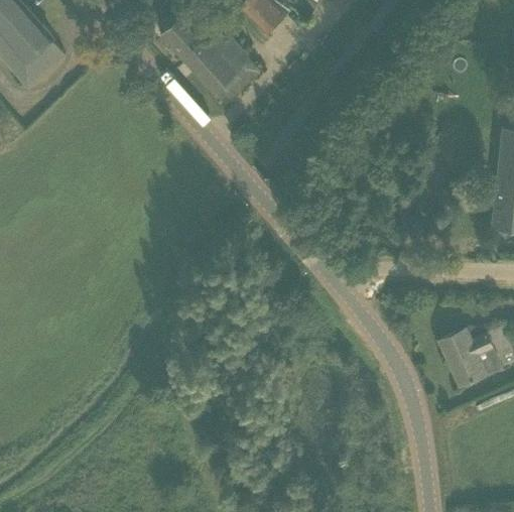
[(0,58),(26,89),(63,55),(49,39),(51,38),(16,0),(0,0),(0,58)]
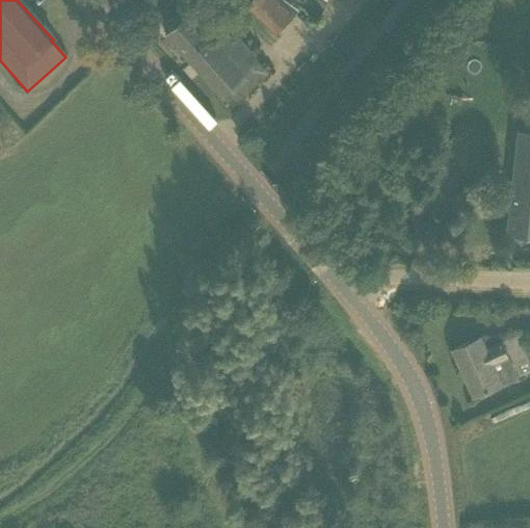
[(291,20),(271,0),(253,0),(245,8),(273,37),(291,20)]
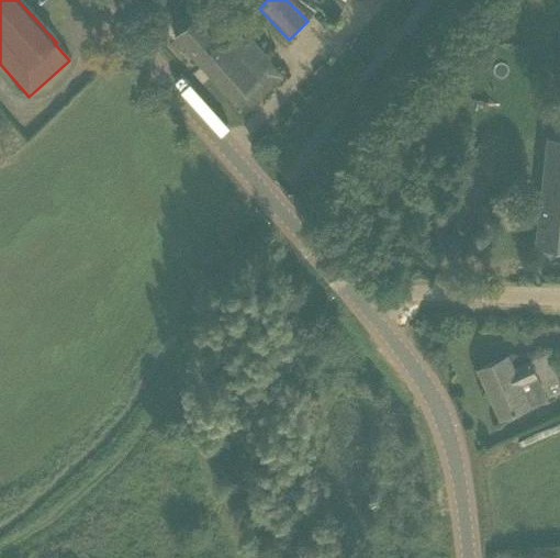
[(346,10),(332,0),(311,0),(310,2),(336,23),(346,10)]
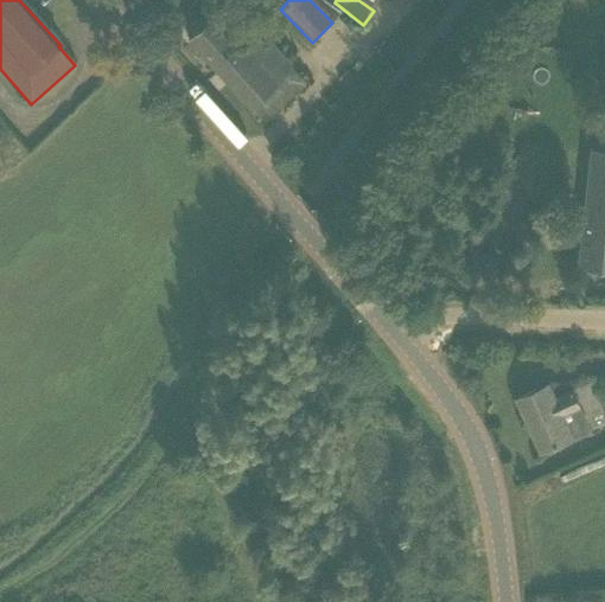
[(249,110),(262,125),(304,87),(250,27),(236,39),(214,15),(186,42),(249,110)]
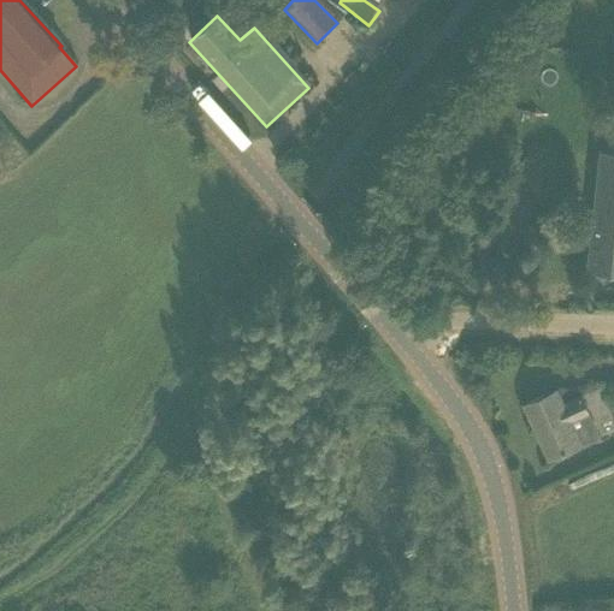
[(586,272),(613,274),(613,154),(600,153),(586,272)]
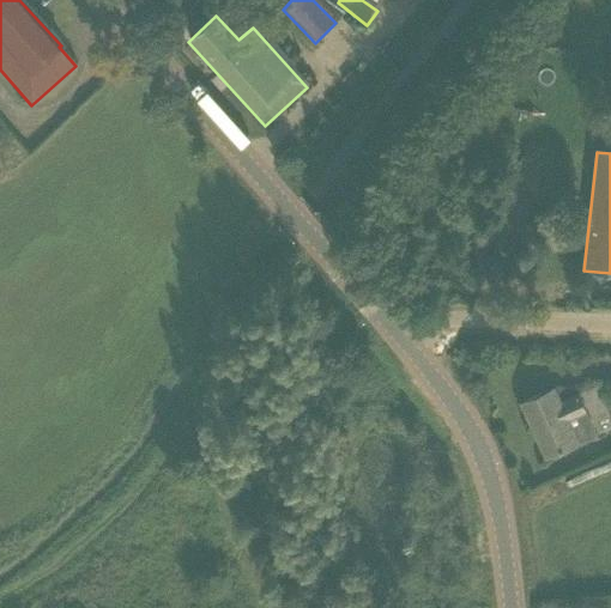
[(584,415),(575,399),(558,406),(551,391),(520,406),(544,458),(576,445),(567,424),(584,415)]
